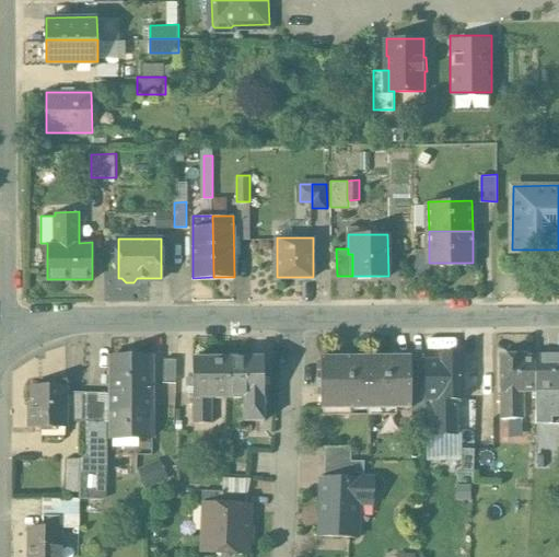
[(429,263),(429,250),(415,250),(416,276),(431,276),(430,263),(429,263)]
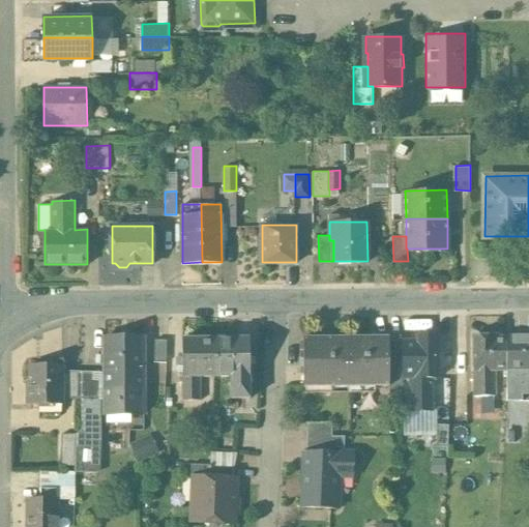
[(496,334),(473,334),(474,370),(495,370),(507,369),(506,335),(496,335),(496,334)]
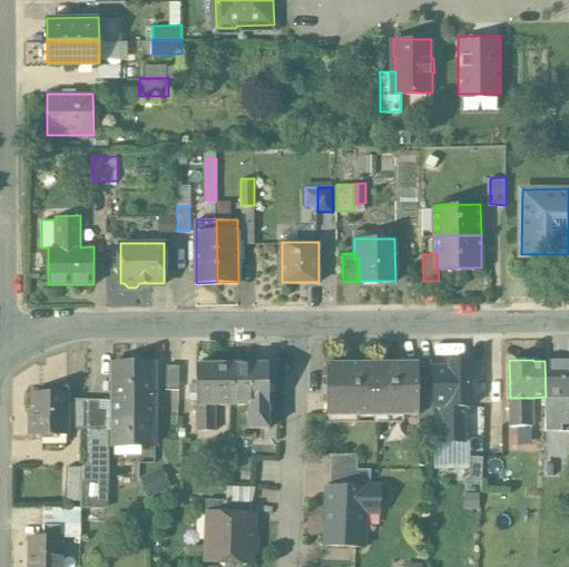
[(568,360),(545,361),(546,397),(546,429),(562,429),(562,422),(568,422),(568,360)]
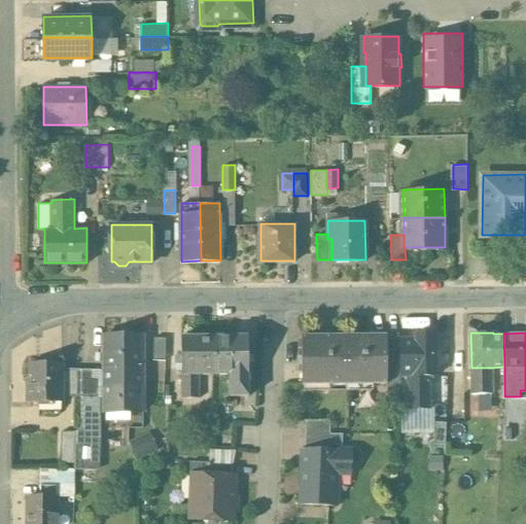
[(143,334),(104,334),(105,385),(104,385),(104,410),(143,410),(143,385),(143,334)]
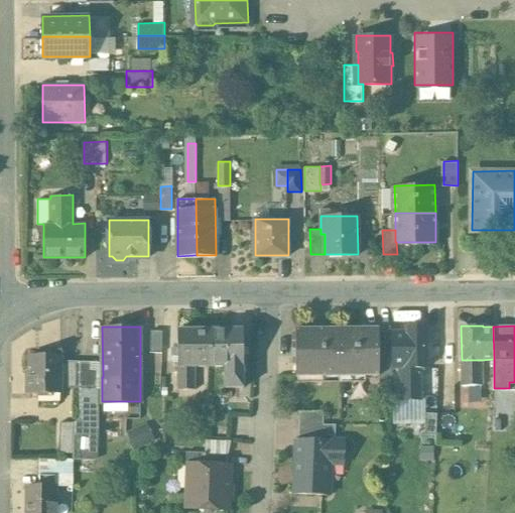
[(340,327),(296,328),(296,375),(340,375),(340,327)]
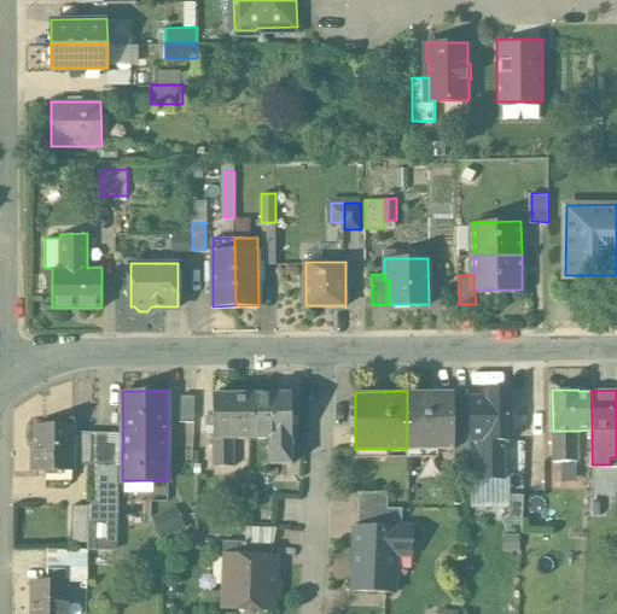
[(454,391),(407,391),(407,449),(455,449),(455,439),(454,403),(454,391)]
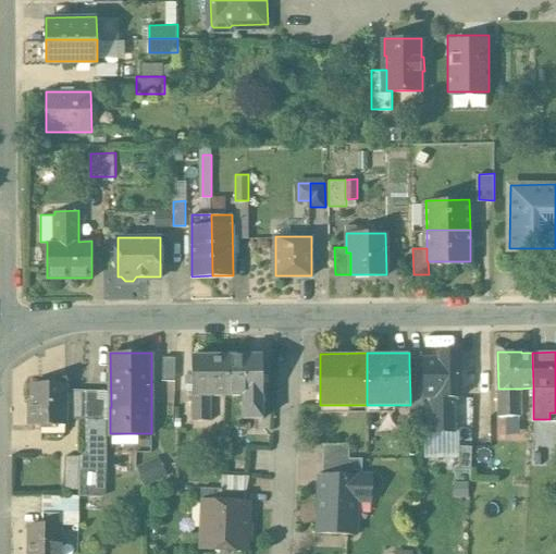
[(440,353),(440,357),(423,357),(423,364),(423,396),(432,396),(454,396),(459,396),(459,353),(440,353)]
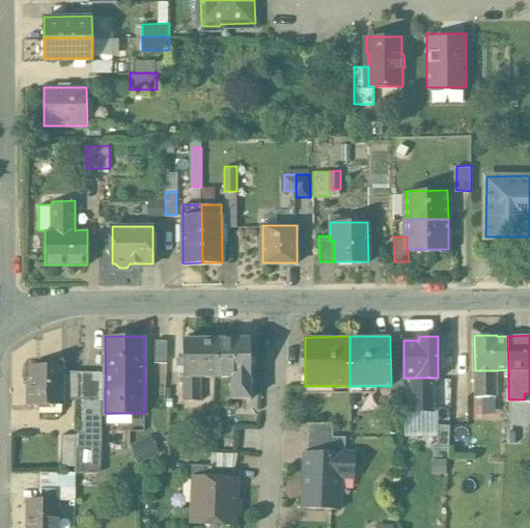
[(168,339),(156,338),(155,361),(167,362),(168,339)]
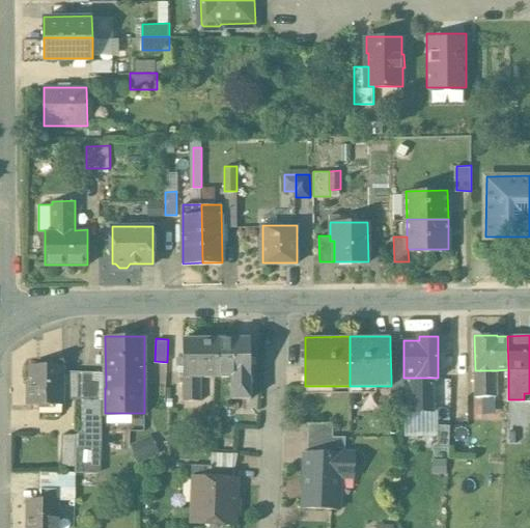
[(217,376),(217,338),(184,338),(184,377),(185,377),(185,399),(200,399),(200,377),(217,376)]
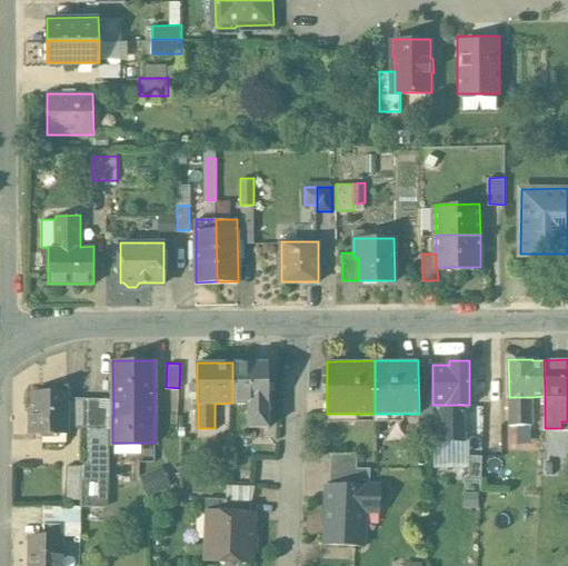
[(269,403),(268,363),(232,363),(232,403),(250,403),(250,427),(268,427),(268,403),(269,403)]
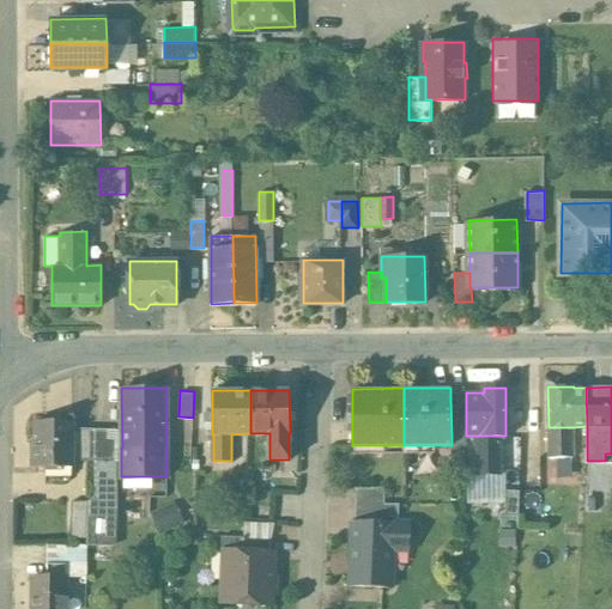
[(466,436),(466,400),(450,400),(452,436),(466,436)]
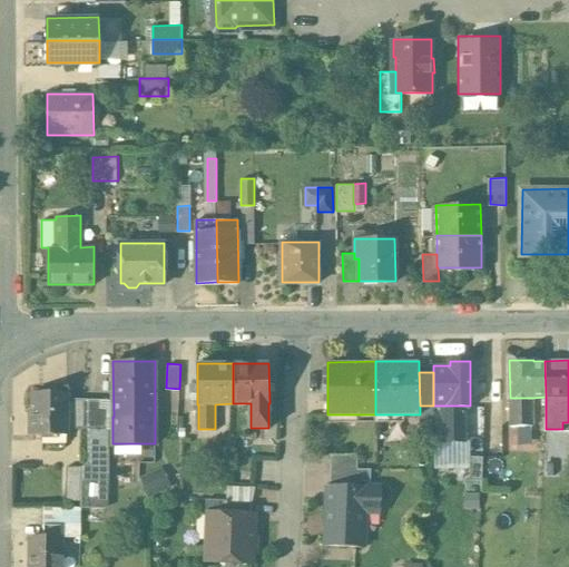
[(68,392),(33,392),(33,409),(31,409),(31,433),(67,433),(68,428),(68,397),(68,392)]
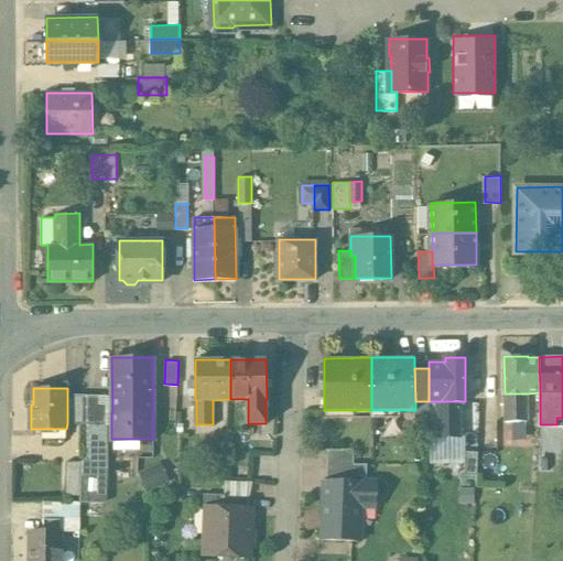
[(85,394),(67,392),(67,423),(84,423),(85,394)]
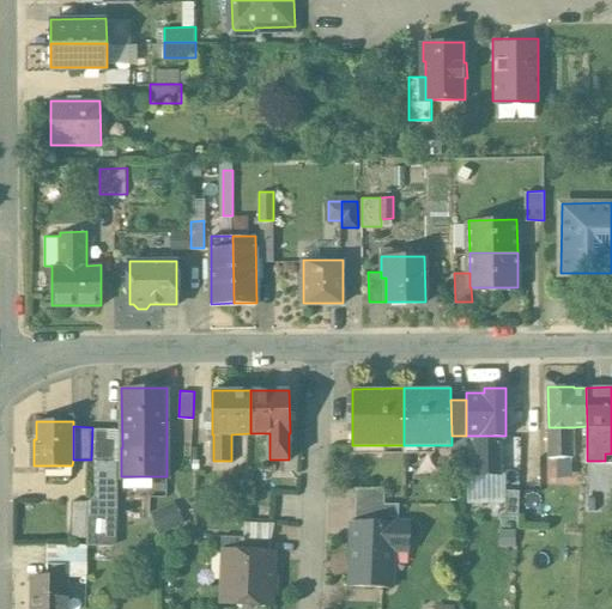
[(109,427),(92,427),(91,460),(95,460),(108,460),(109,438),(109,427)]
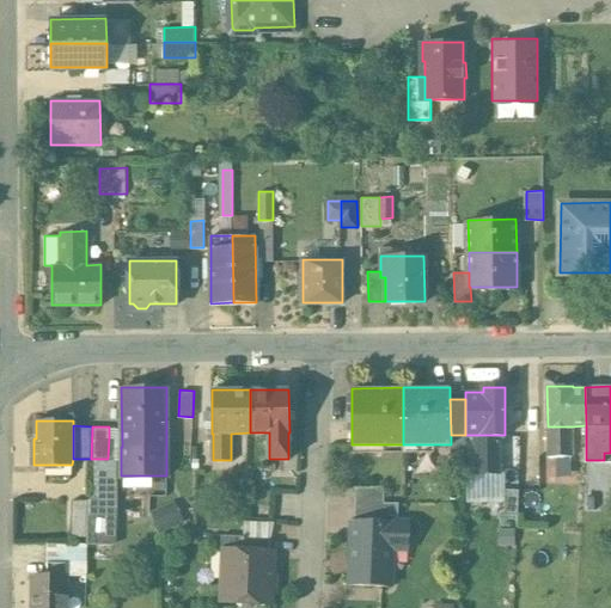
[(573,455),(572,427),(548,427),(549,455),(573,455)]
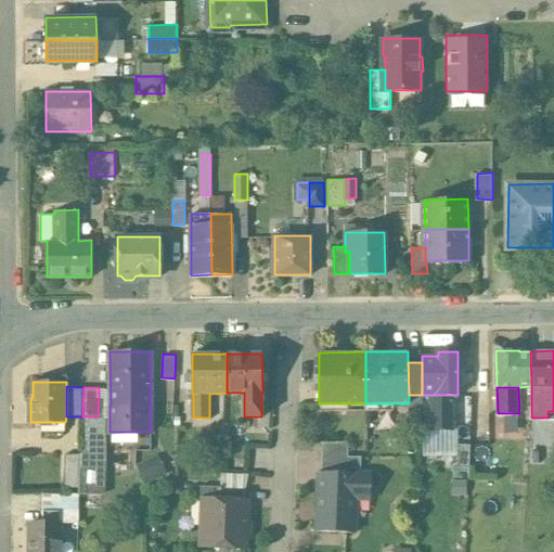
[(453,427),(452,395),(430,395),(430,427),(453,427)]
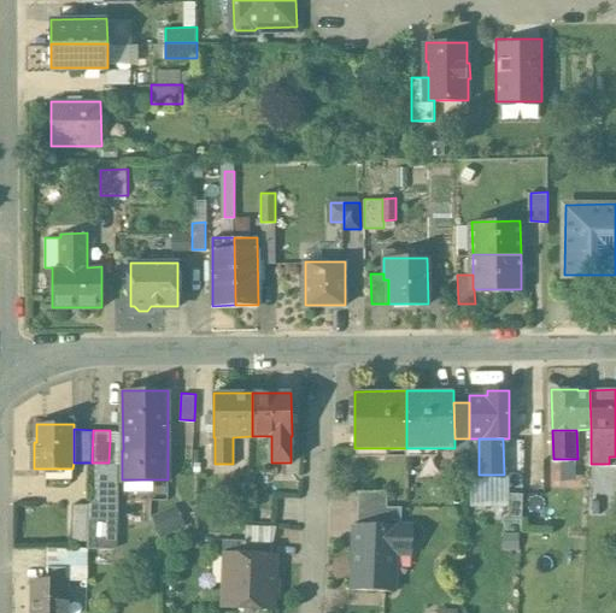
[(109,463),(95,463),(95,496),(116,497),(116,464),(109,463)]
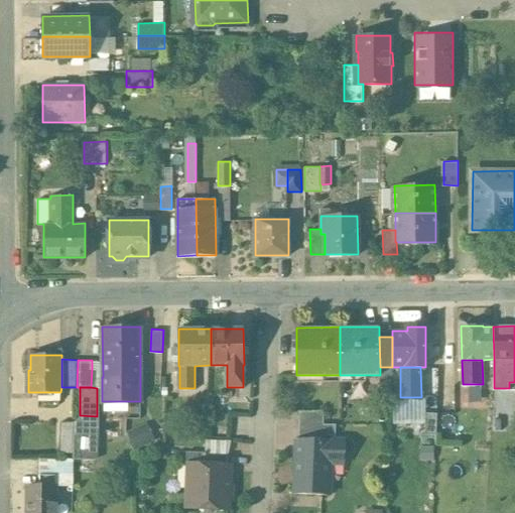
[(324,423),(324,410),(299,410),(299,423),(324,423)]
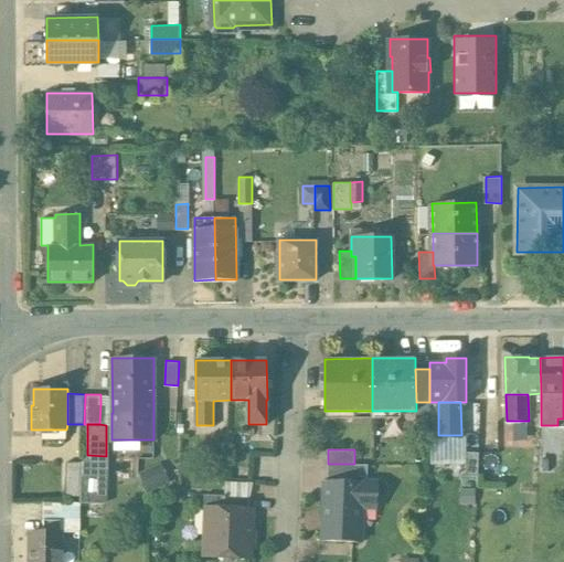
[(466,452),(454,451),(453,474),(465,474),(466,452)]
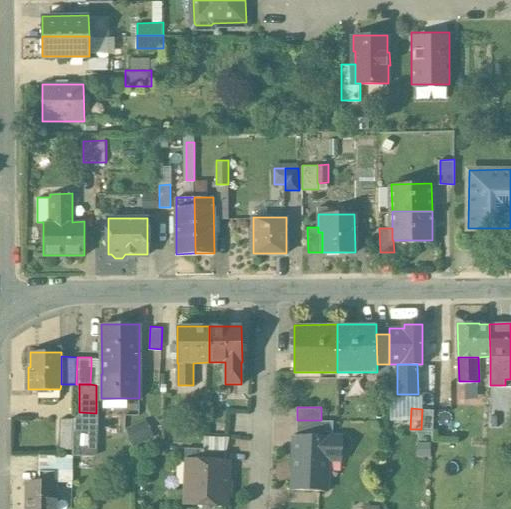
[(434,409),(422,409),(421,429),(421,431),(433,431),(434,409)]
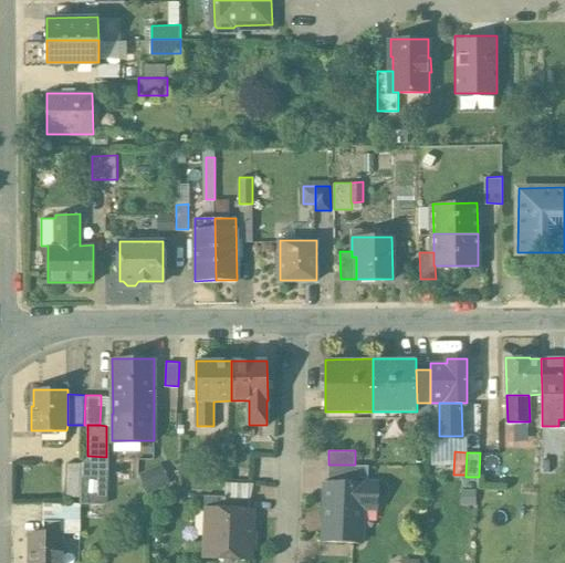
[(106,457),(87,456),(82,461),(81,496),(81,502),(105,502),(106,468),(106,457)]
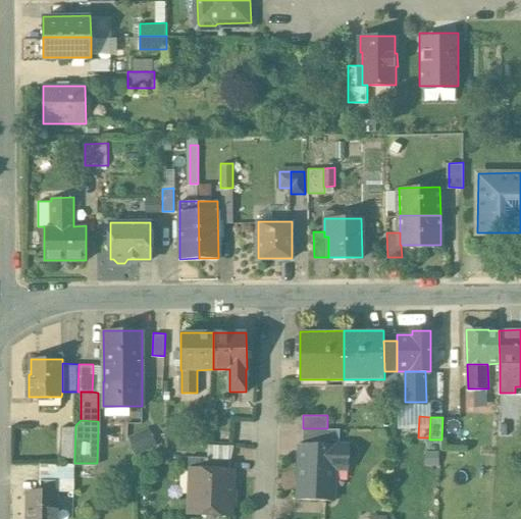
[(75,425),(62,425),(60,456),(74,457),(75,425)]
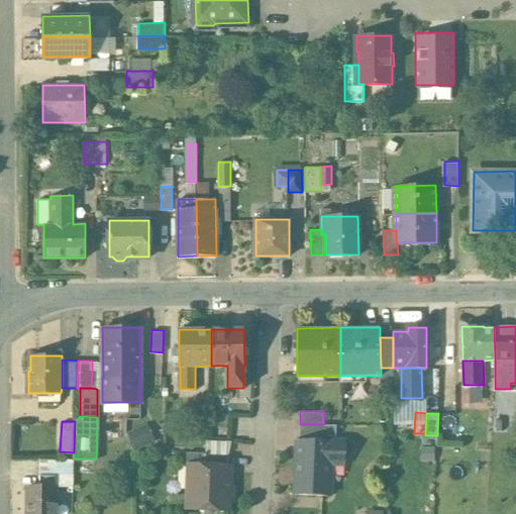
[(134,446),(155,438),(148,421),(128,429),(134,446)]
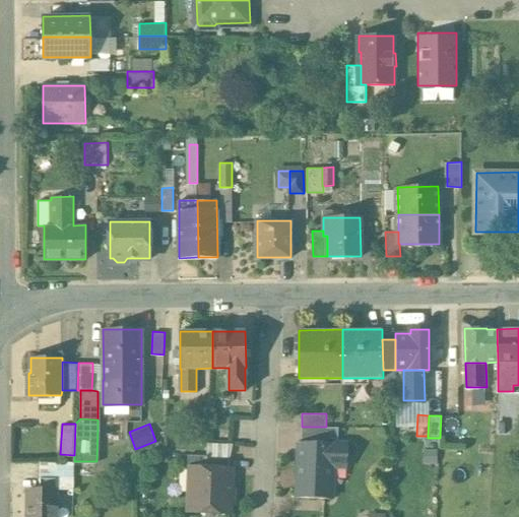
[(338,443),(338,427),(326,427),(302,427),(302,441),(338,443)]
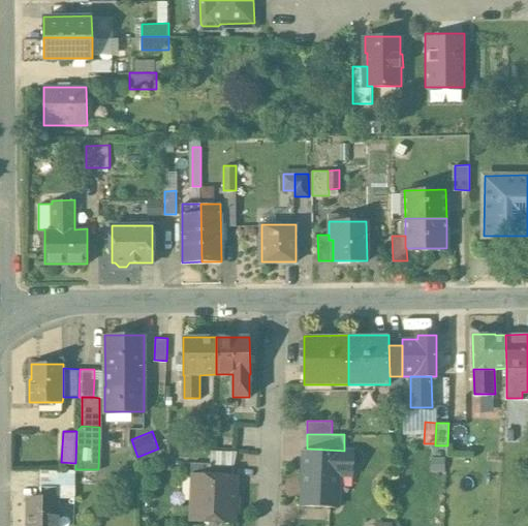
[(307,449),(305,449),(303,504),(337,506),(338,489),(332,489),(332,488),(332,475),(335,472),(353,473),(354,451),(344,451),(307,449)]
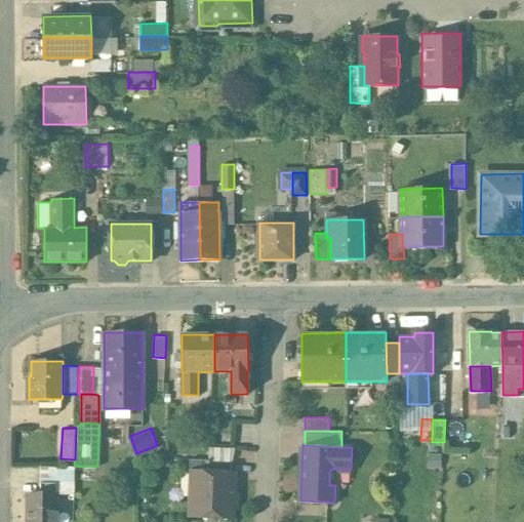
[(192,458),(191,469),(231,471),(231,459),(192,458)]
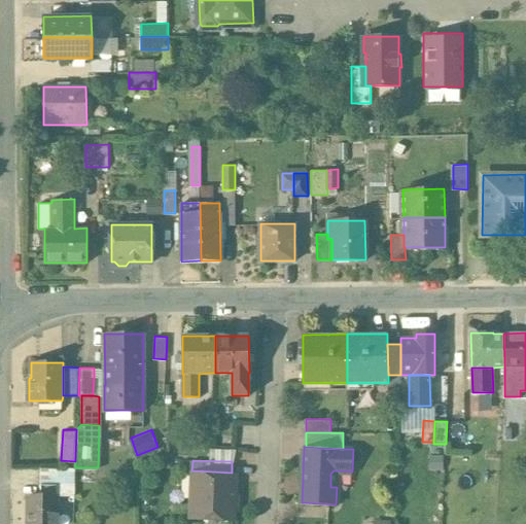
[(232,473),(191,470),(189,522),(236,523),(238,473),(232,473)]
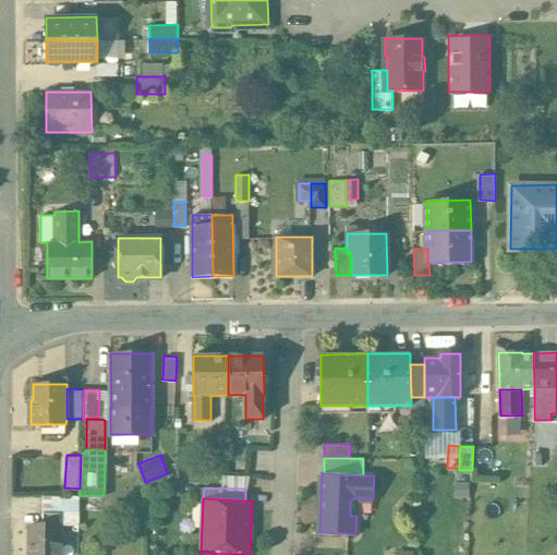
[(60,514),(44,514),(44,526),(60,525),(60,514)]
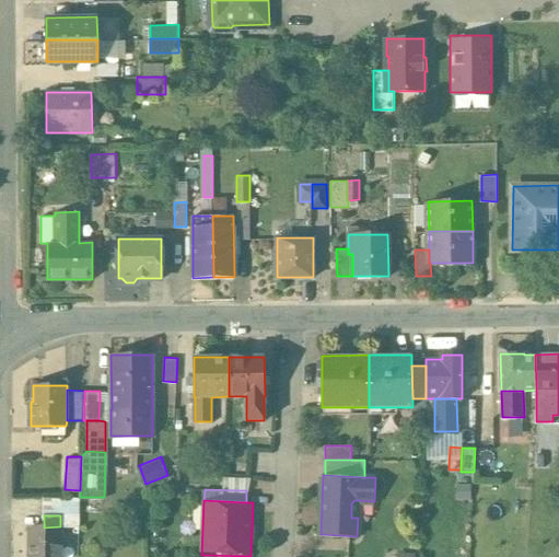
[(60,556),(60,526),(44,528),(30,528),(30,556),(60,556)]
